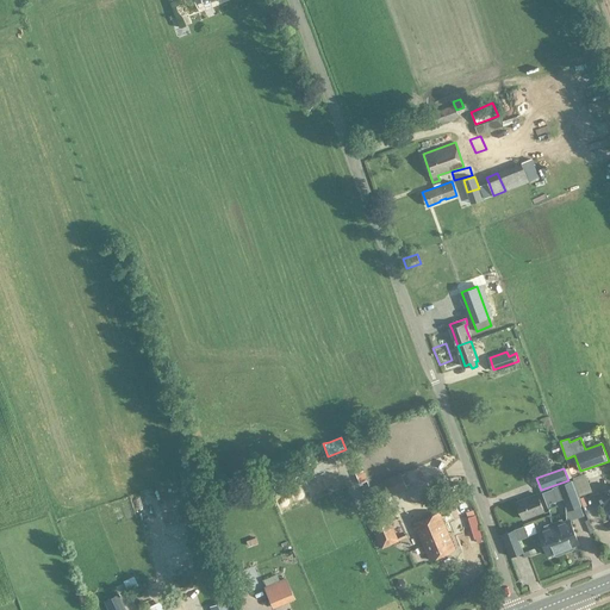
[(367,480),(362,470),(355,473),(360,483),(367,480)]
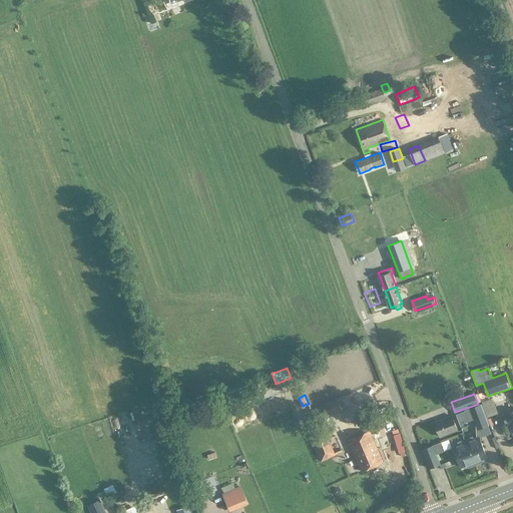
[(338,399),(306,412),(311,423),(343,410),(338,399)]
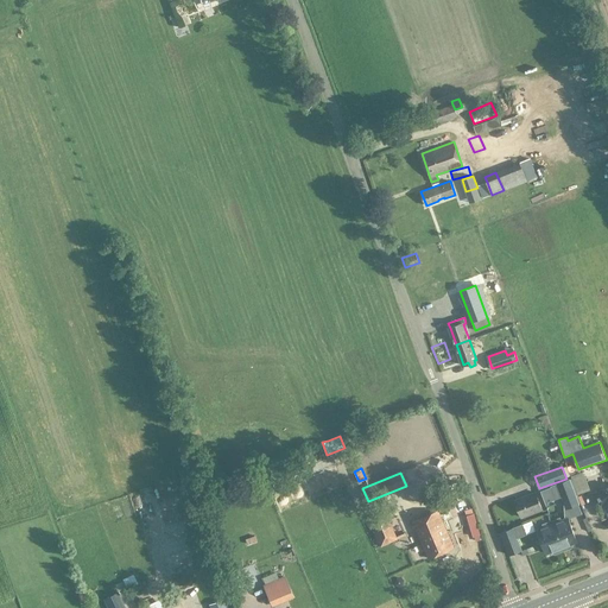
[(567,480),(549,487),(553,499),(559,496),(564,508),(577,504),(567,480)]
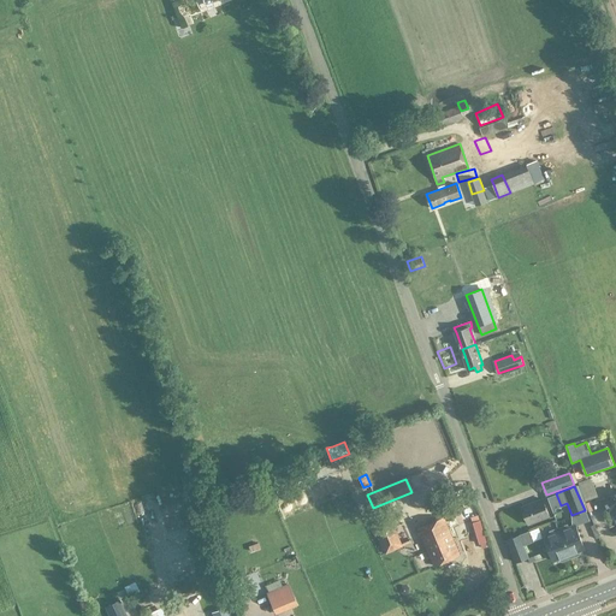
[(615,516),(615,491),(603,497),(608,509),(612,508),(615,516)]
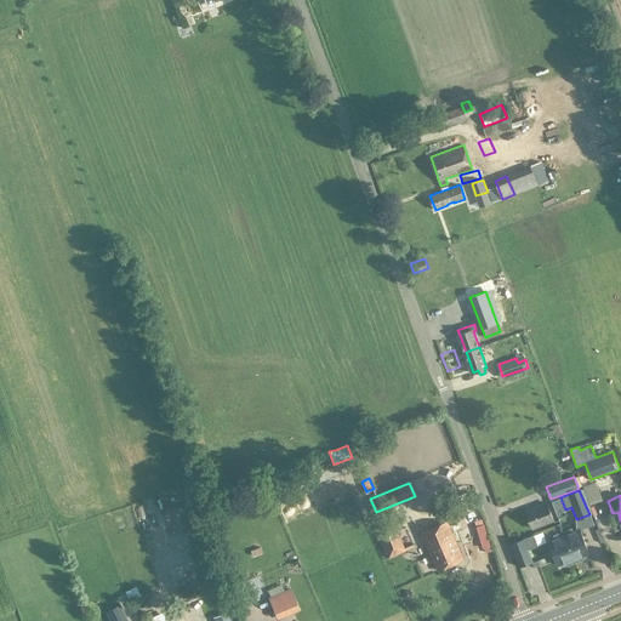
[(451,512),(446,501),(442,503),(445,514),(451,512)]
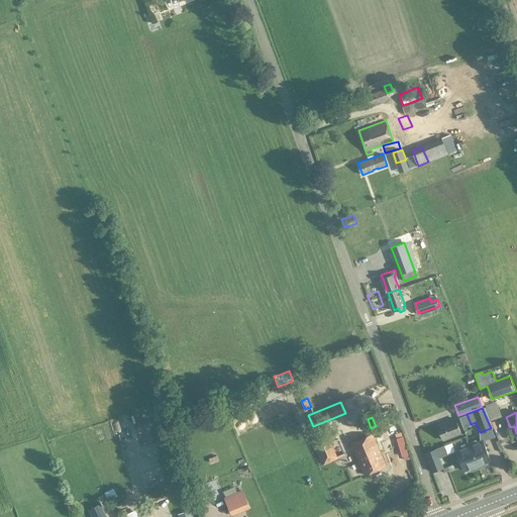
[(438,425),(443,439),(461,432),(455,418),(438,425)]
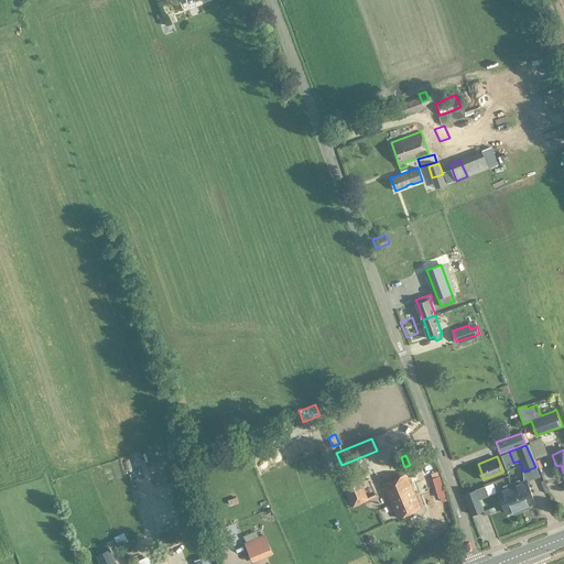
[(369,500),(358,473),(340,479),(343,485),(340,486),(342,490),(344,489),(348,499),(350,498),(354,507),(369,500)]
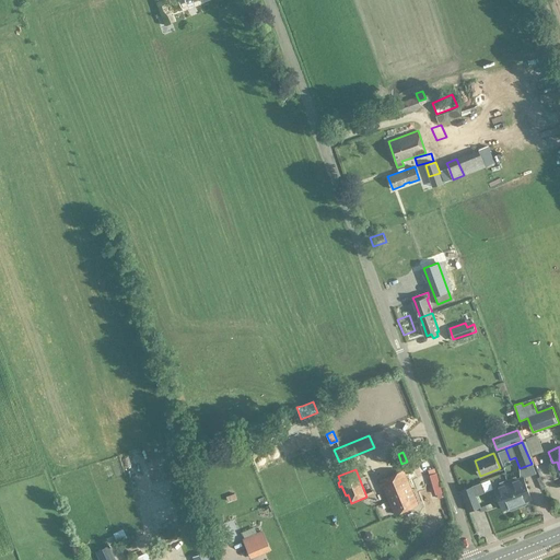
[(404,469),(392,475),(381,479),(395,513),(418,503),(404,469)]
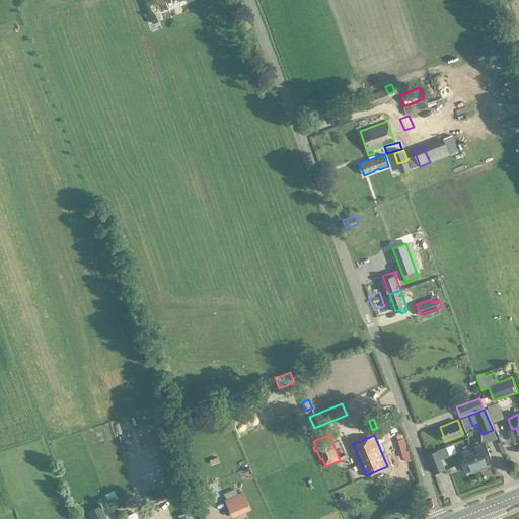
[(398,440),(397,440),(402,458),(404,457),(410,456),(411,455),(405,438),(404,438),(403,439),(398,440)]
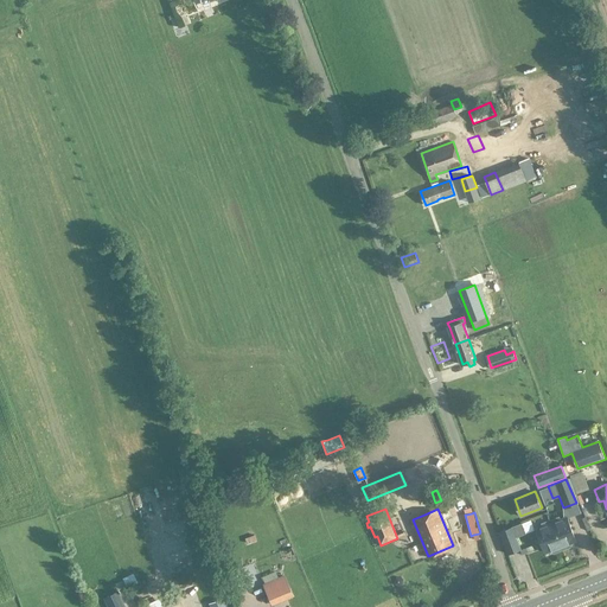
[(549,519),(561,550),(569,547),(569,544),(569,543),(575,541),(566,518),(561,519),(560,516),(549,519)]
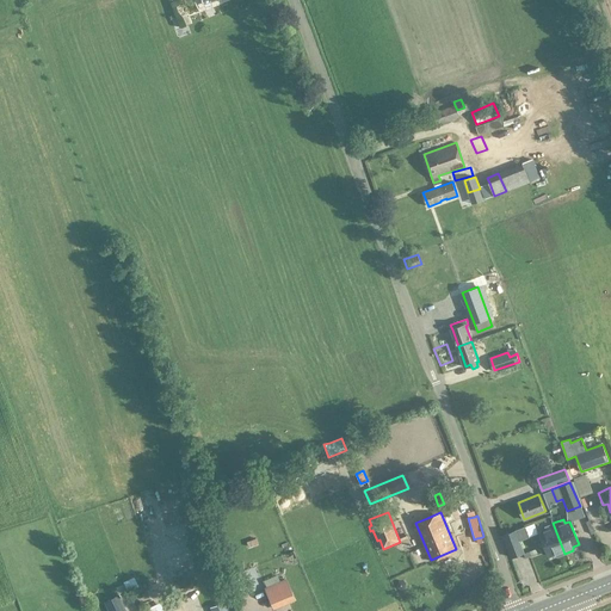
[(544,526),(547,530),(538,534),(548,556),(554,554),(554,556),(556,557),(565,554),(553,523),(544,526)]
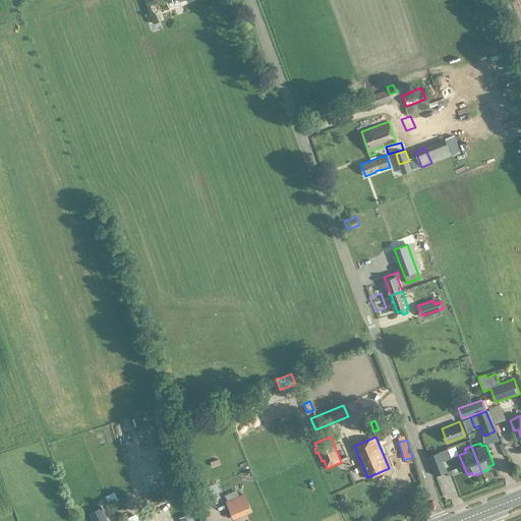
[(427,457),(436,476),(446,472),(442,462),(450,458),(447,450),(427,457)]
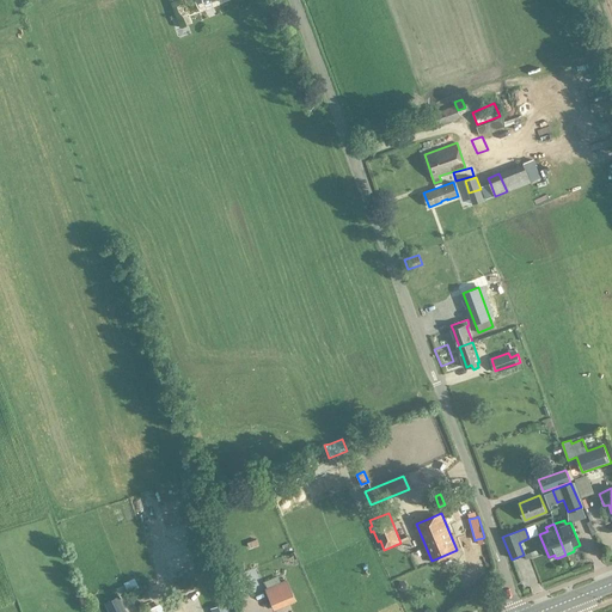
[(190,577),(172,583),(177,595),(194,589),(190,577)]
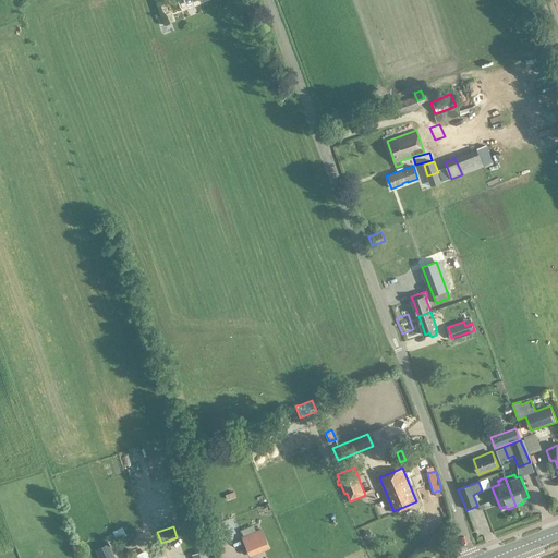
[(113,532),(113,533),(117,540),(120,538),(125,536),(122,528),(113,532)]
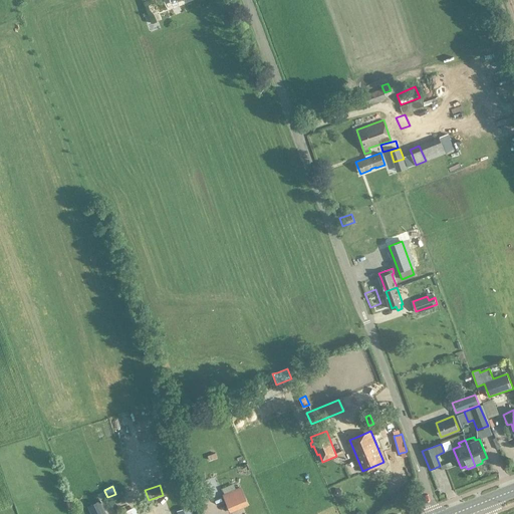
[(232,511),(248,504),(241,488),(225,495),(232,511)]
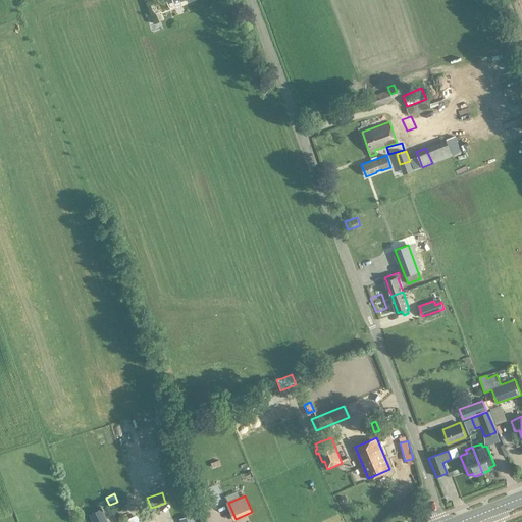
[(270,509),(275,507),(272,499),(267,502),(270,509)]
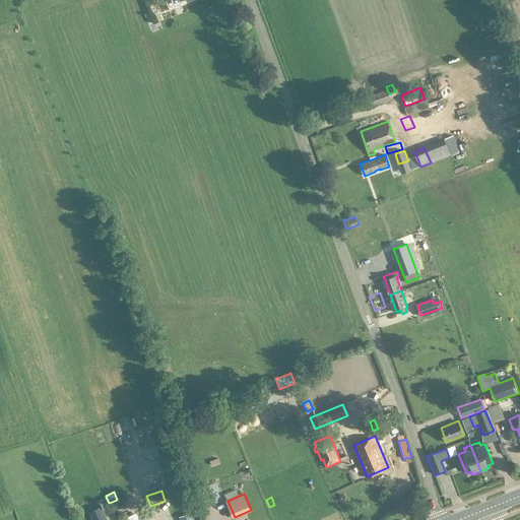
[(195,519),(192,511),(179,516),(180,519),(195,519)]
